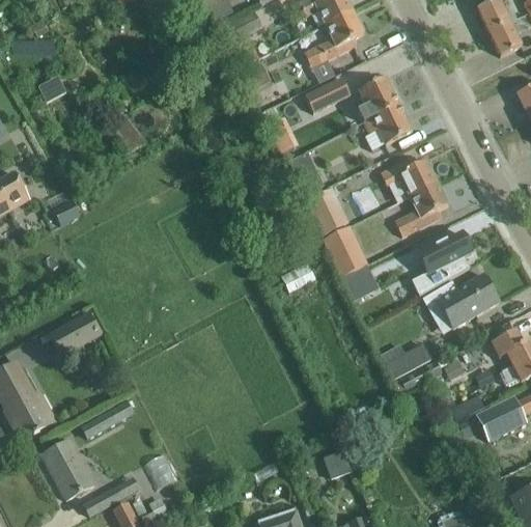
[(204,0),(215,20),(227,15),(219,0),(204,0)]
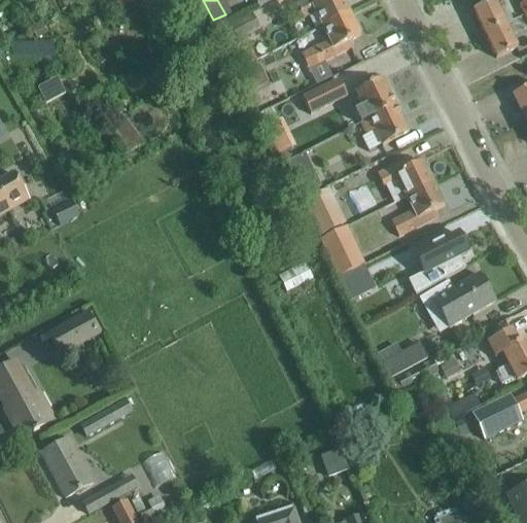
[(297,0),(295,1),(303,15),(315,9),(322,25),(350,11),(344,0),(297,0)]
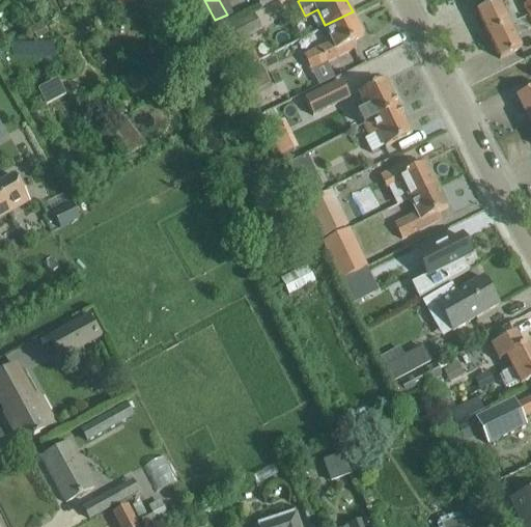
[(488,31),(509,21),(516,18),(511,8),(505,12),(499,0),(492,0),(476,7),(488,31)]
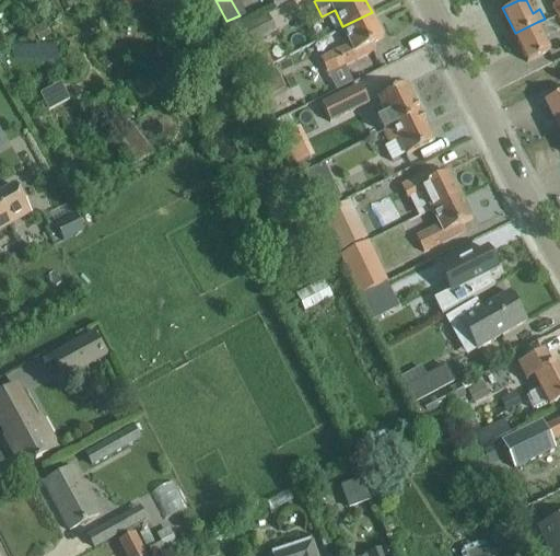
[(559,20),(559,0),(553,0),(550,2),(559,20)]
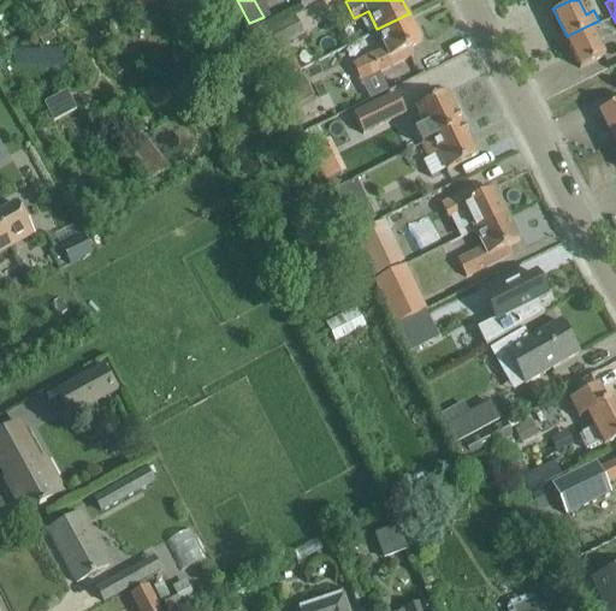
[(260,29),(268,47),(303,30),(295,13),(260,29)]
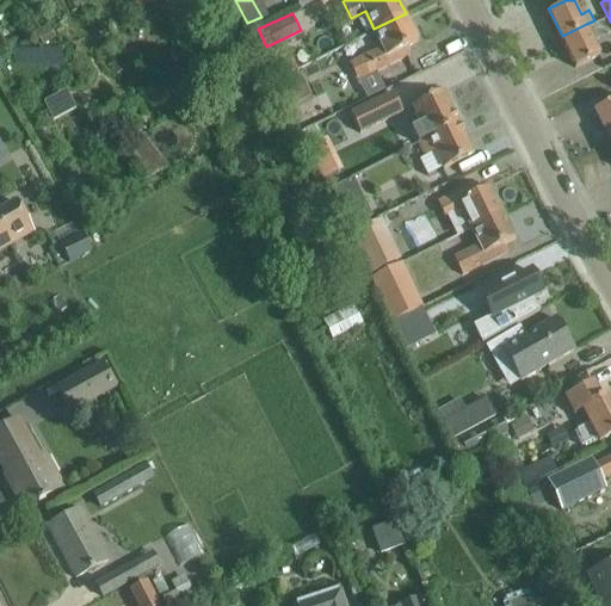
[(382,45),(368,53),(376,68),(411,51),(406,43),(418,37),(406,13),(374,29),(382,45)]
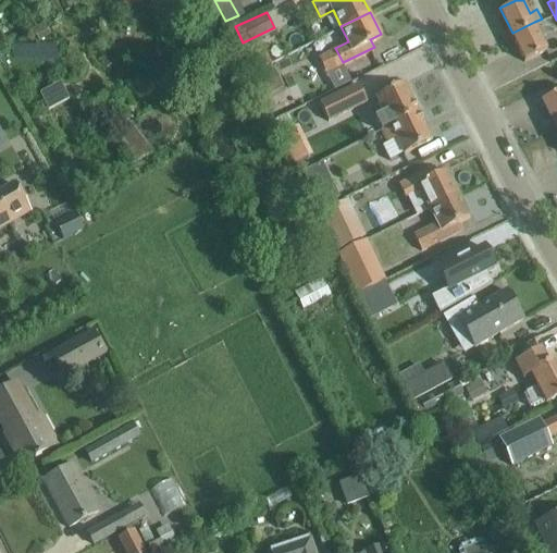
[(45,19),(33,26),(39,38),(51,32),(45,19)]
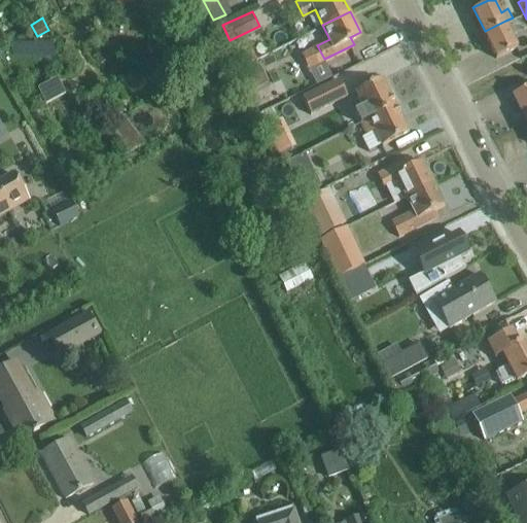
[(517,45),(508,27),(505,21),(485,31),(496,55),(517,45)]
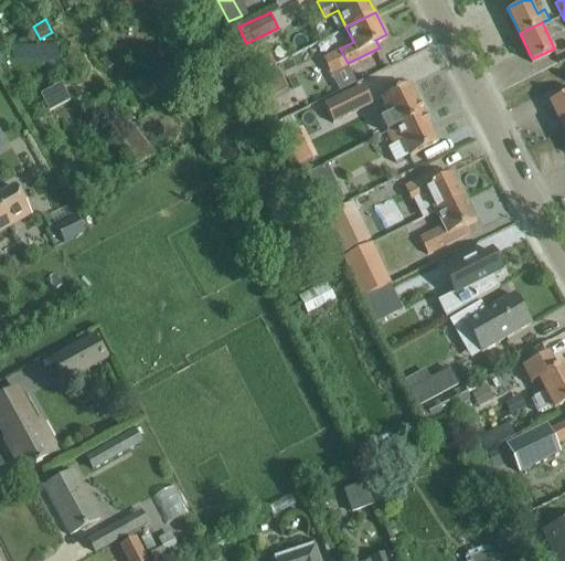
[(59,55),(59,40),(14,41),(14,56),(59,55)]
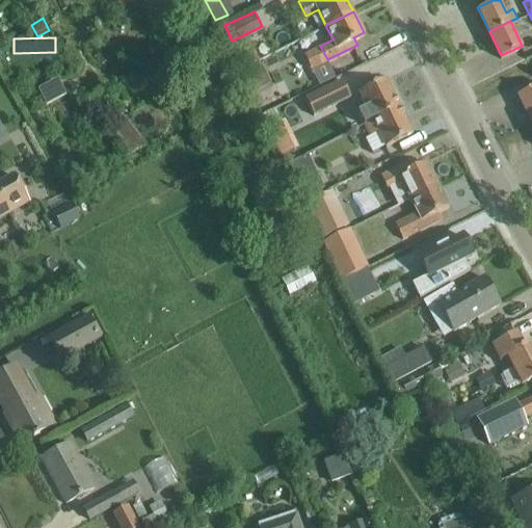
[(245,71),(254,88),(271,79),(262,61),(245,71)]
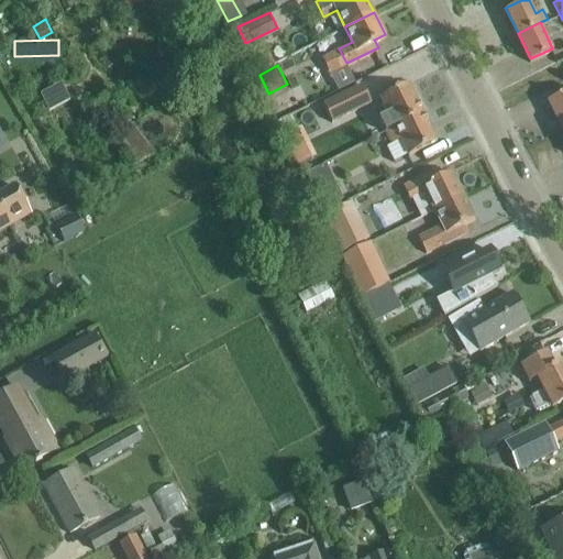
[(56,80),(41,90),(50,106),(66,97),(56,80)]
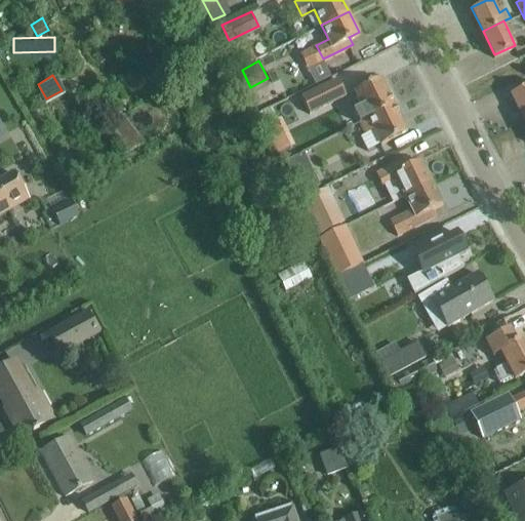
[(310,112),(346,93),(337,76),(300,93),(310,112)]
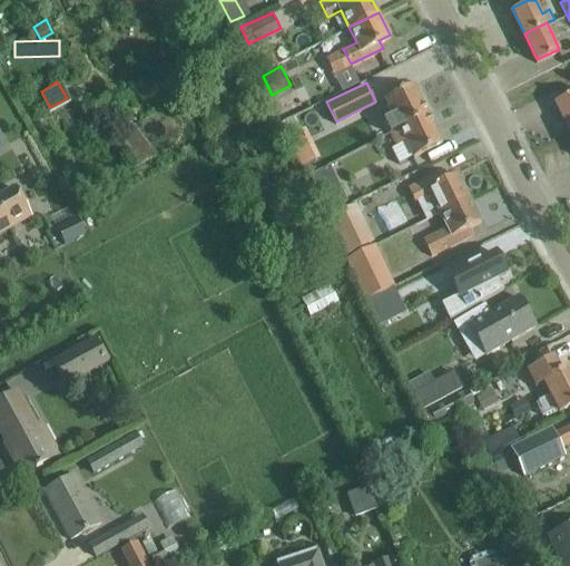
[(390,130),(428,111),(413,83),(385,96),(394,114),(384,118),(390,130)]
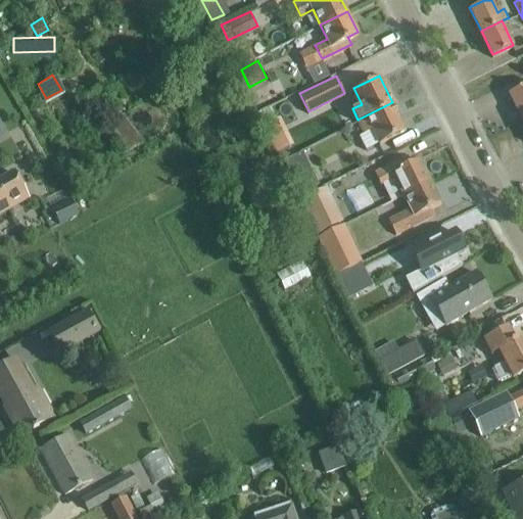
[(522,116),(522,86),(511,92),(522,116)]
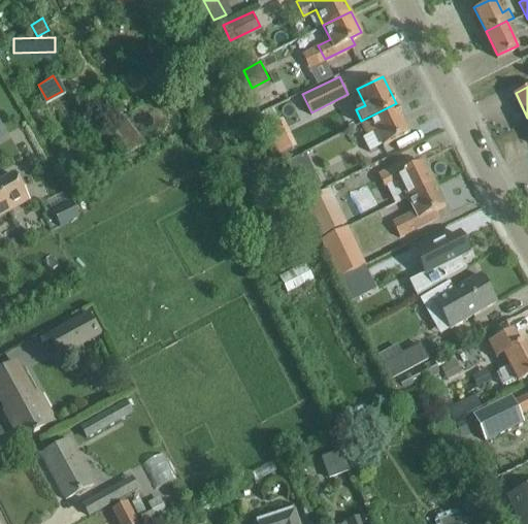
[(384,143),(391,139),(409,130),(396,103),(361,121),(367,133),(376,129),(384,143)]
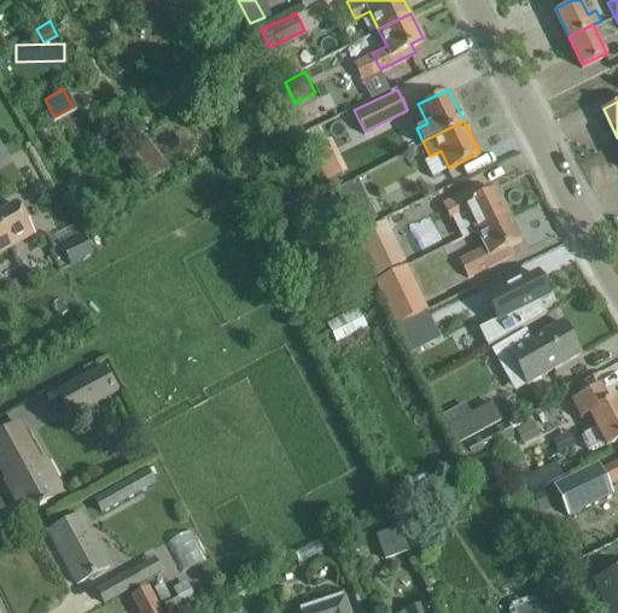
[(331,135),(312,144),(327,177),(347,169),(331,135)]
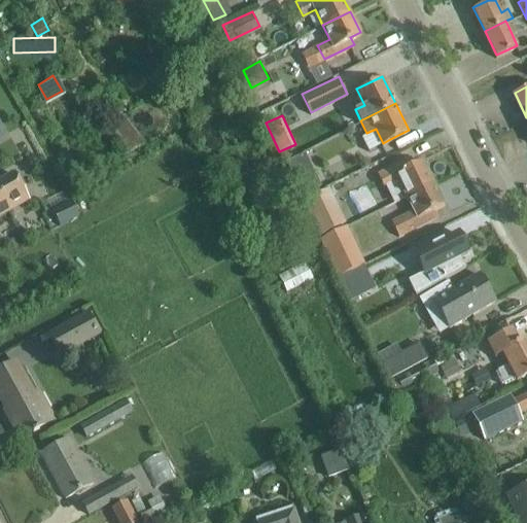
[(400,180),(407,194),(433,181),(423,159),(413,164),(410,157),(380,171),(387,186),(400,180)]
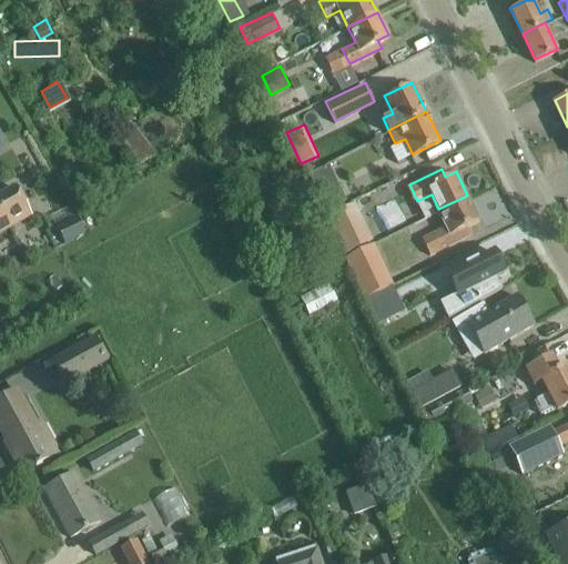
[(14,184),(0,192),(0,228),(30,211),(14,184)]
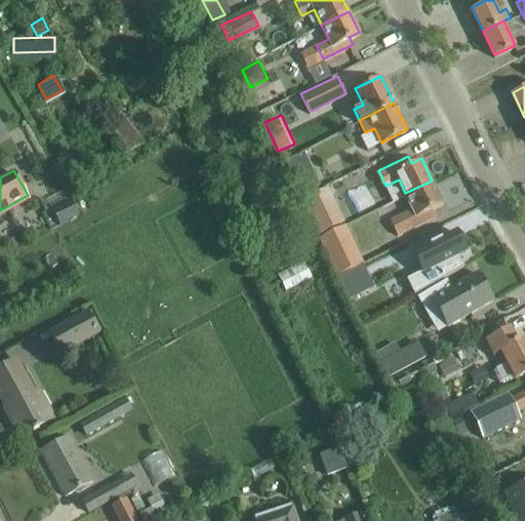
[(443,202),(432,181),(405,193),(412,207),(391,218),(397,232),(436,213),(433,207),(443,202)]
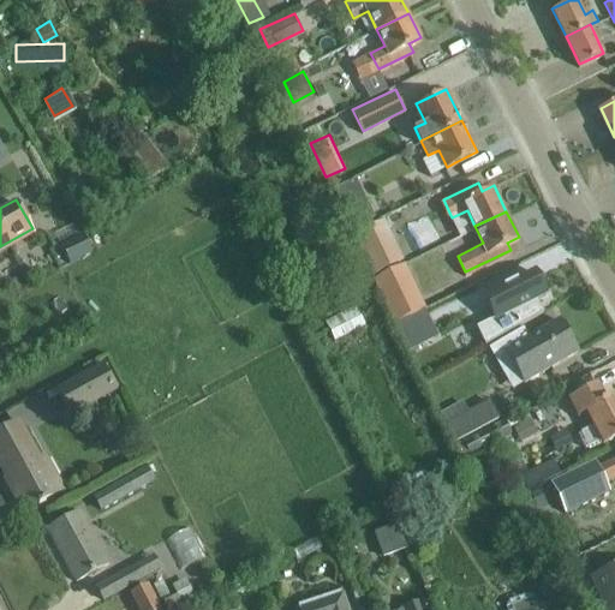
[(381,219),(353,232),(371,270),(372,273),(404,257),(384,217),(381,219)]
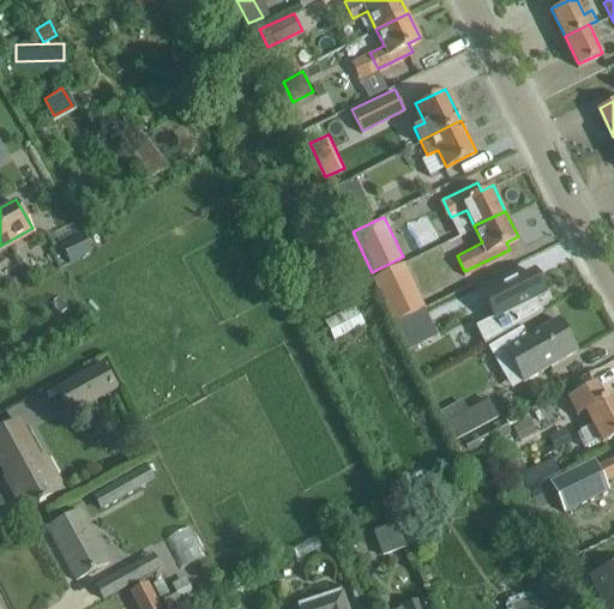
[(84,230),(61,241),(65,248),(70,259),(92,249),(84,230)]
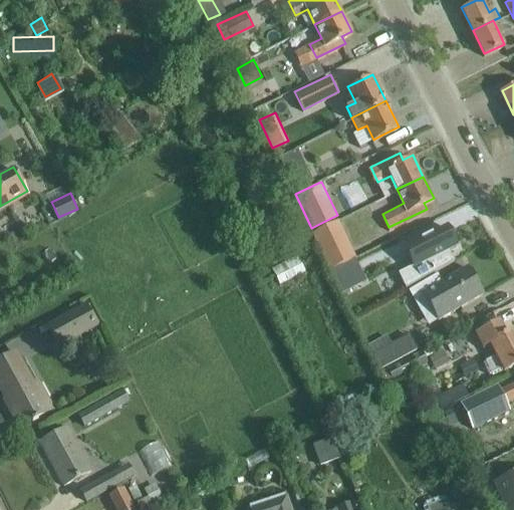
[(338,218),(311,231),(329,268),(329,267),(353,256),(356,255),(338,218)]
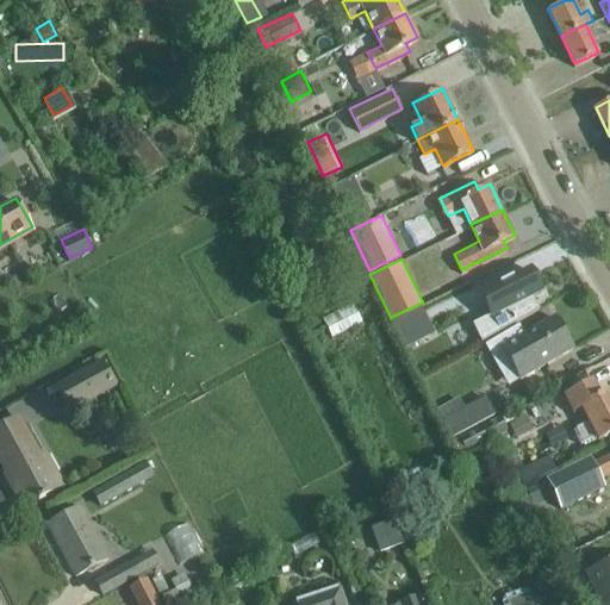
[(490,312),(472,320),(481,340),(539,306),(539,305),(534,307),(528,295),(533,293),(541,288),(530,267),(479,292),(490,312)]
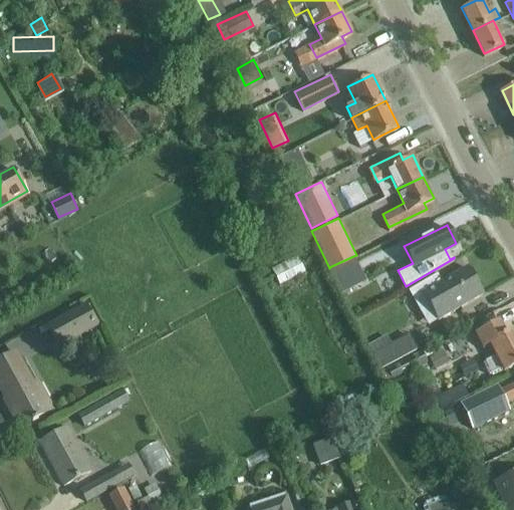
[(298,256),(273,269),(279,281),(305,268),(298,256)]
